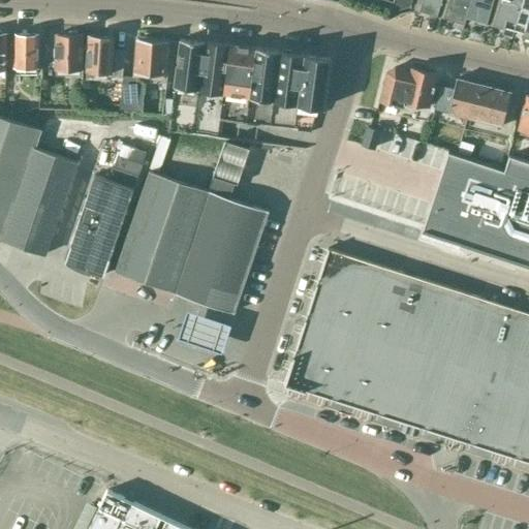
[(440,14),(443,0),(417,0),(415,7),(440,14)]
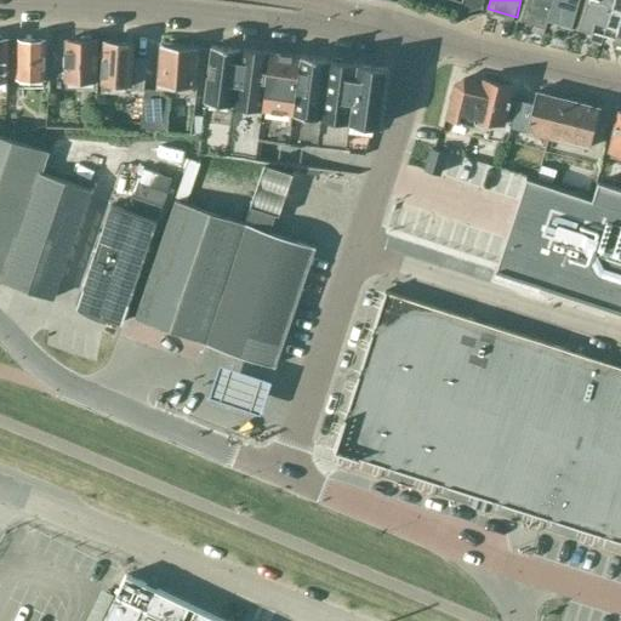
[(520,0),(517,17),(533,22),(531,29),(542,33),(545,26),(552,0),(520,0)]
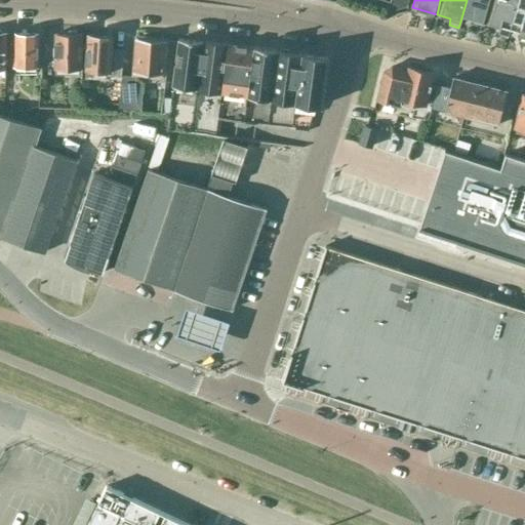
[(467,0),(460,22),(470,24),(472,17),(486,22),(491,0),(467,0)]
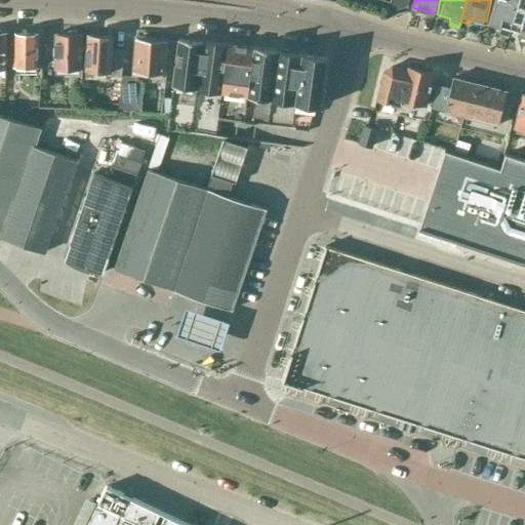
[(491,0),(486,22),(499,26),(497,32),(508,35),(510,29),(518,0),(491,0)]
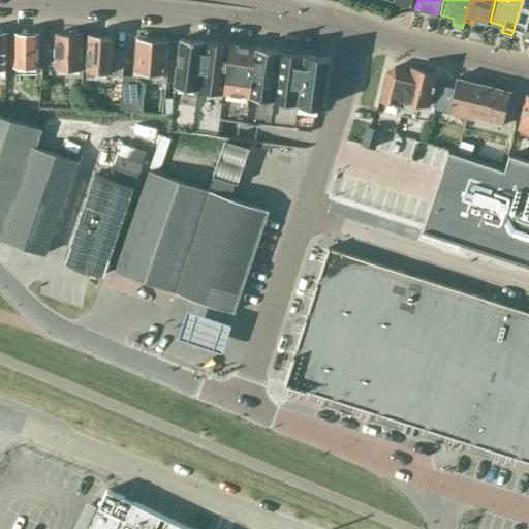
[(528,0),(522,0),(514,29),(528,33),(528,0)]
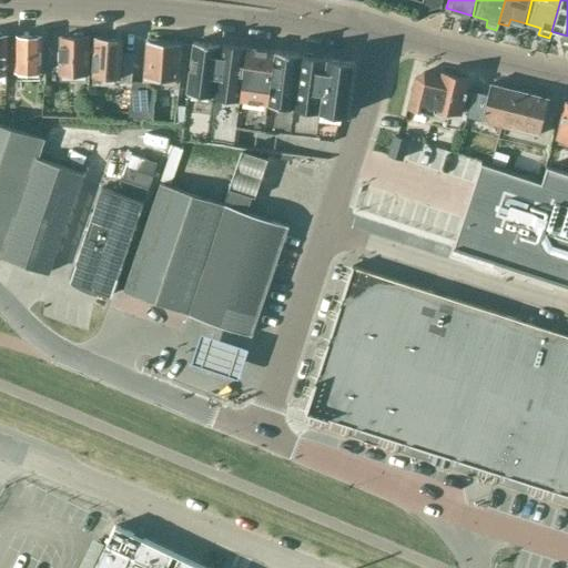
[(87,73),(88,37),(83,37),(82,33),(73,33),(72,37),(59,36),(59,73),(87,73)]
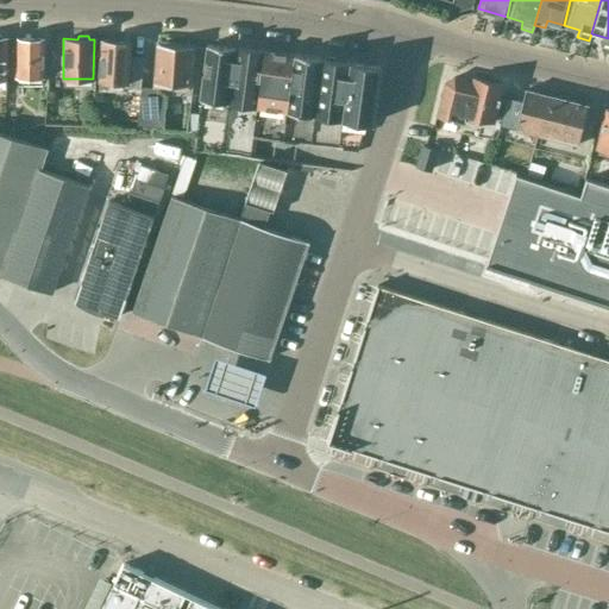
[(43,75),(43,38),(17,38),(17,75),(43,75)]
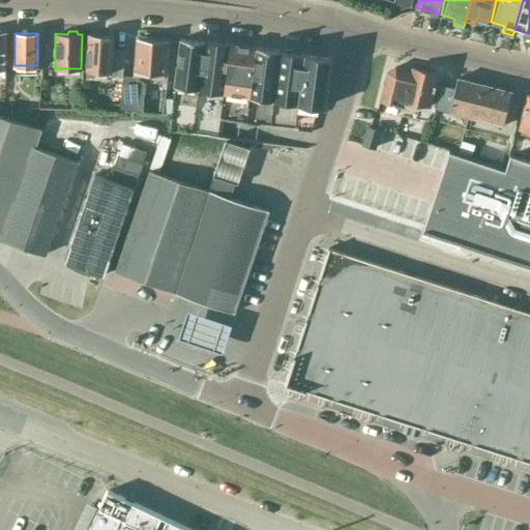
[(110,74),(122,76),(123,50),(112,49),(113,36),(88,34),(86,69),(110,70),(110,74)]
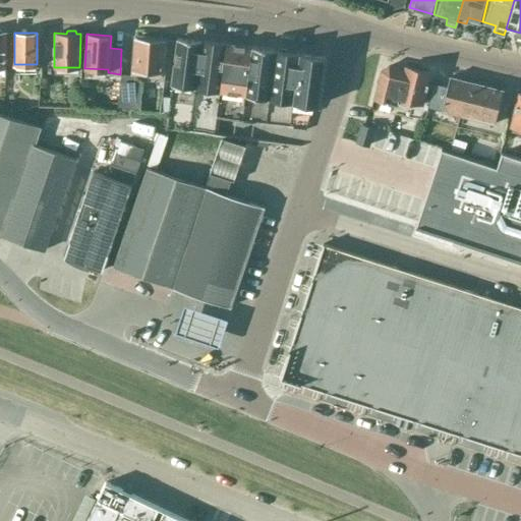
[(161,72),(164,40),(135,37),(133,64),(132,70),(161,72)]
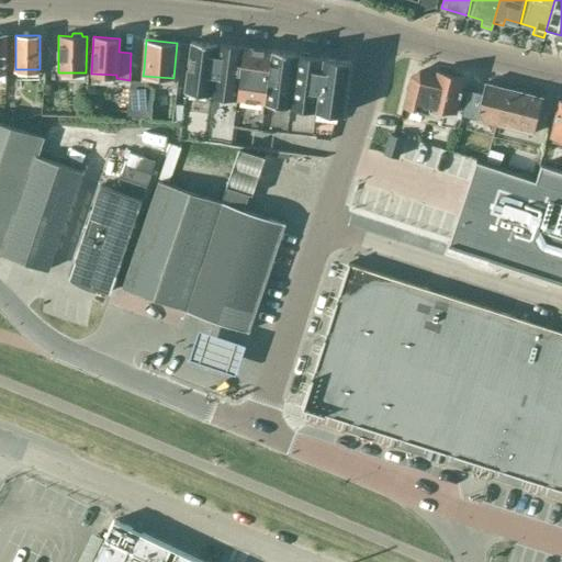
[(216,44),(191,41),(184,92),(210,96),(216,45),(216,44)]
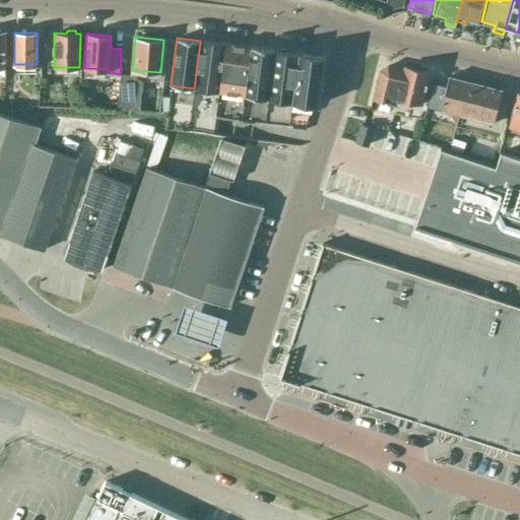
[(201,40),(201,43),(200,42),(194,88),(218,91),(225,45),(224,44),(224,43),(201,40)]
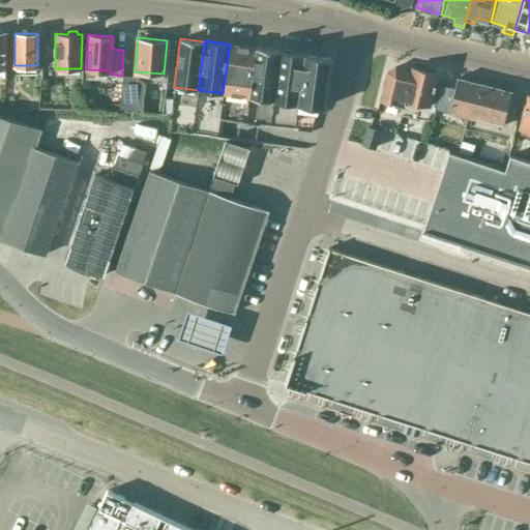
[(230,43),(230,46),(223,93),(249,96),(256,49),(255,49),(255,48),(230,43)]
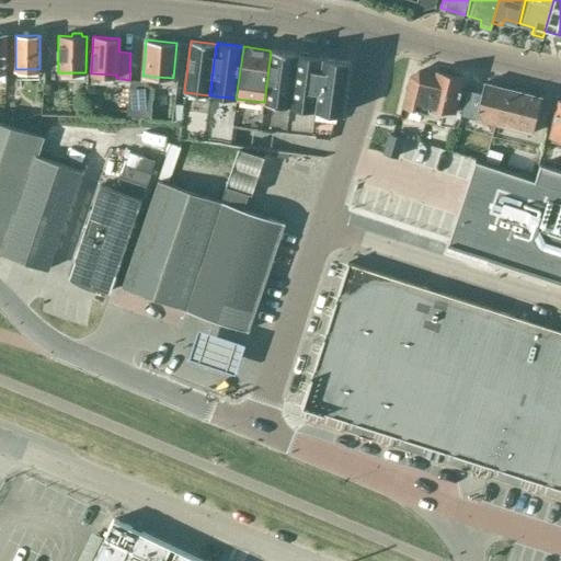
[(272,49),(272,52),(271,52),(264,102),(289,105),(296,55),(295,55),(295,52),(272,49)]
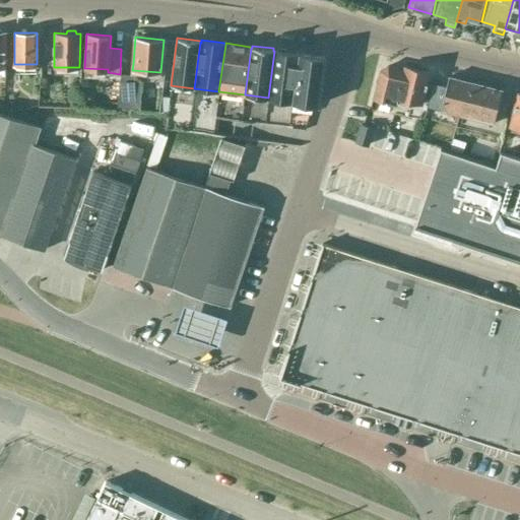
[(275,50),(274,51),(268,98),(291,101),(299,54),(298,54),(298,53),(275,50)]
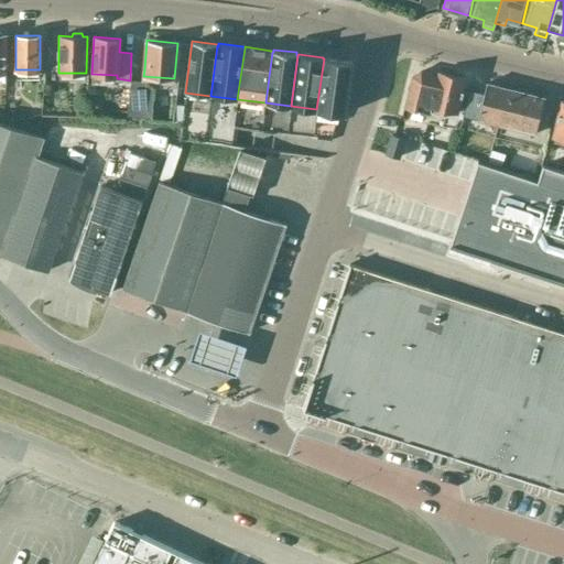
[(324,57),(324,58),(316,109),(345,114),(351,61),(324,57)]
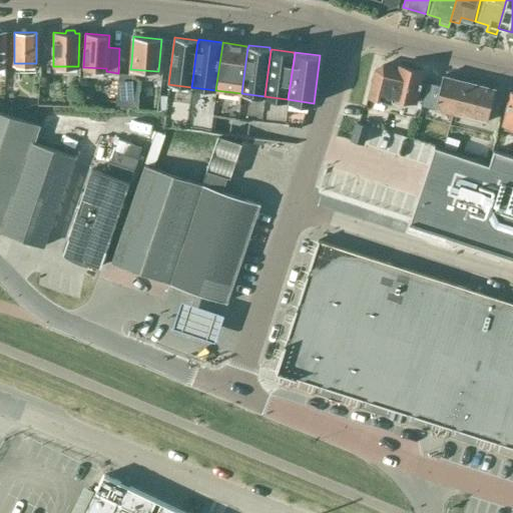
[(375,69),(368,97),(389,102),(389,104),(419,110),(421,100),(417,99),(423,70),(413,67),(410,65),(405,64),(402,65),(399,64),(398,68),(382,64),(375,69)]
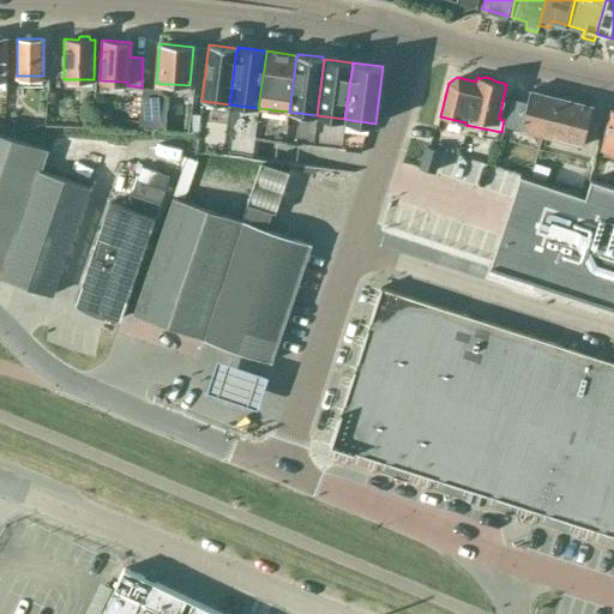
[(158,89),(143,88),(138,126),(164,128),(168,96),(158,95),(158,89)]
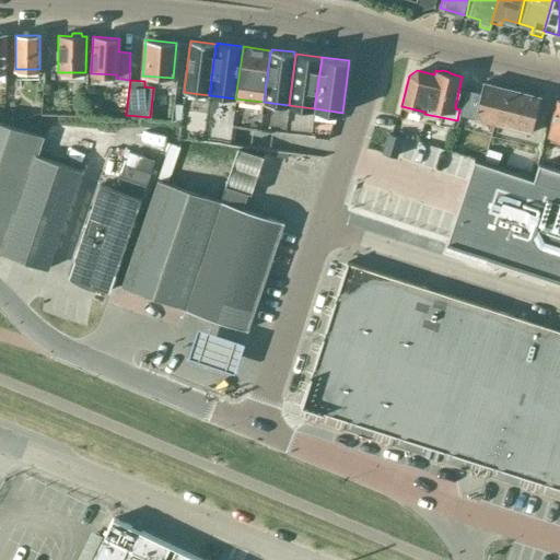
[(504,96),(506,88),(483,82),(480,93),(466,90),(459,114),(475,117),(493,123),(500,95),(504,96)]
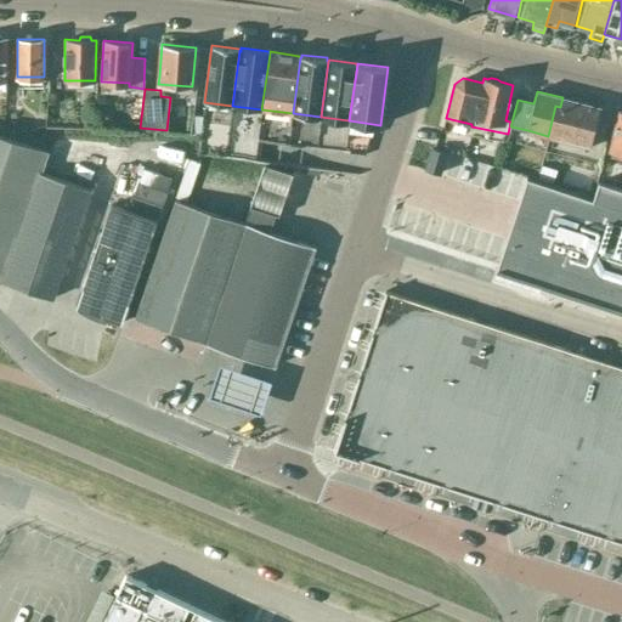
[(600,106),(563,97),(560,107),(555,106),(548,136),(549,136),(546,152),(554,154),(559,139),(591,146),(600,106)]
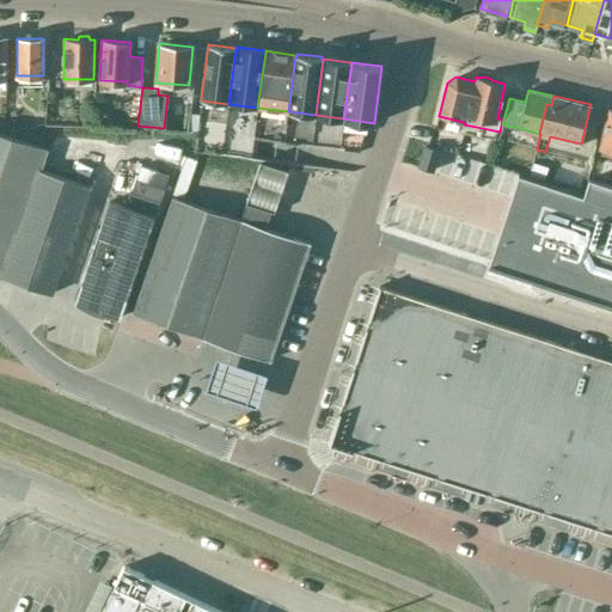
[(611,109),(610,109),(599,147),(611,150),(611,109)]
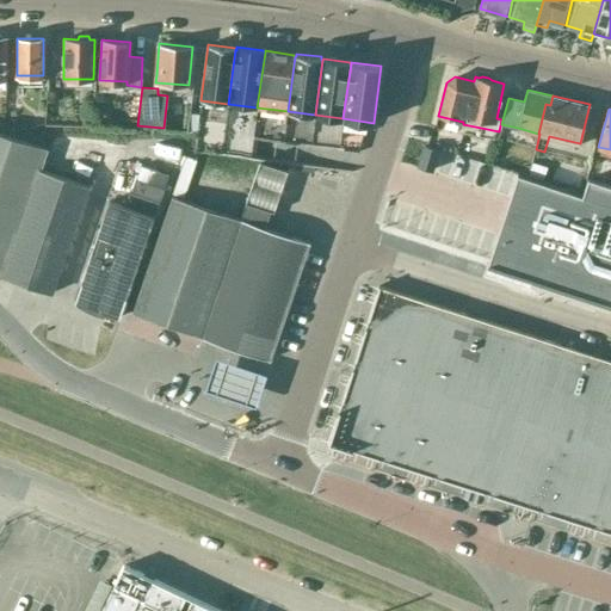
[(0,275),(2,276),(45,148),(0,133),(0,275)]
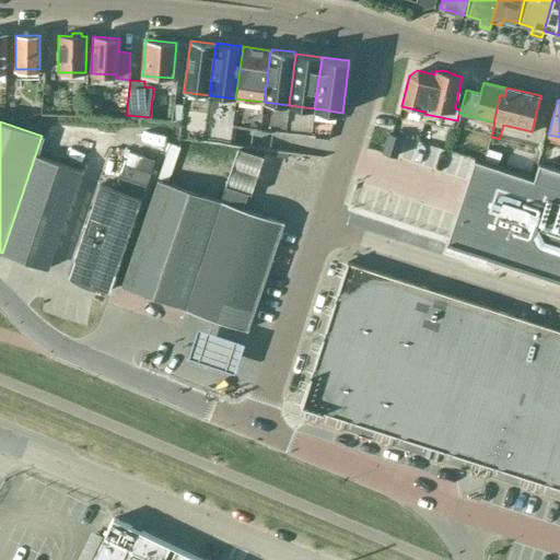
[(42,136),(2,253),(46,268),(79,171),(68,166),(78,137),(46,126),(42,136)]
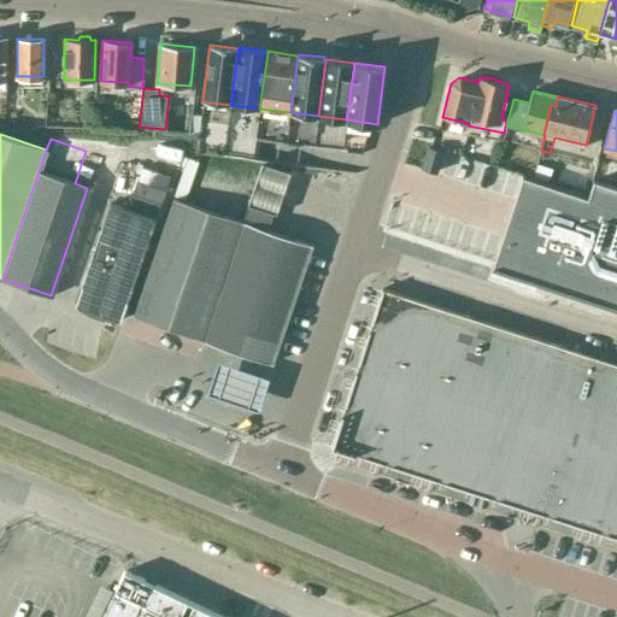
[(436,171),(442,152),(428,147),(422,168),(436,171)]
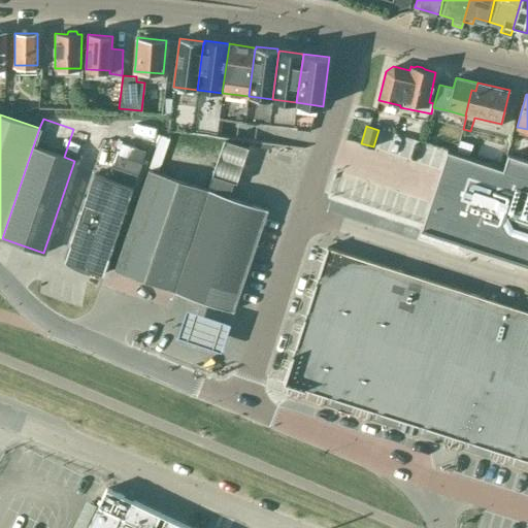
[(460,139),(457,151),(468,155),(472,143),(460,139)]
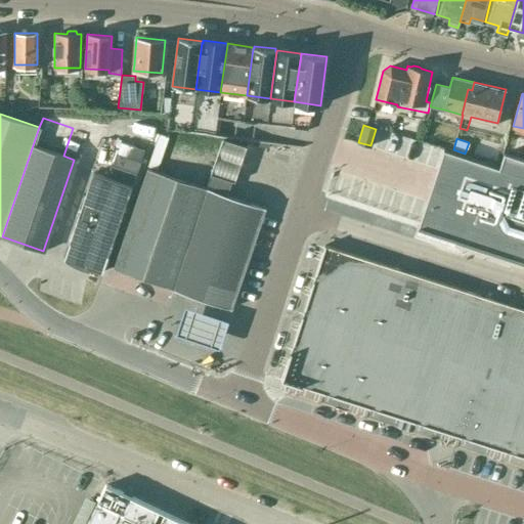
[(144,150),(121,142),(108,175),(133,183),(144,150)]
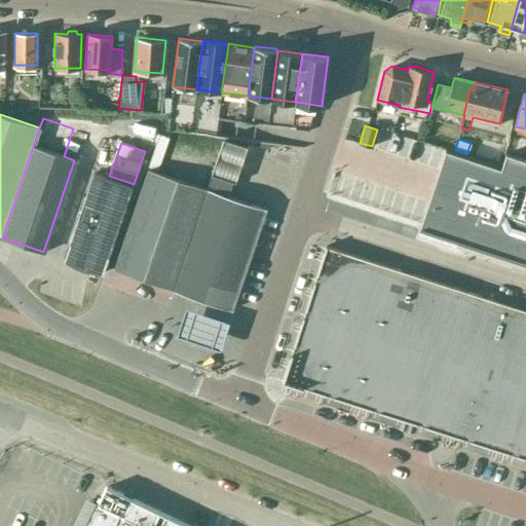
[(525,159),(505,153),(501,168),(446,150),(420,228),(525,264),(525,159)]
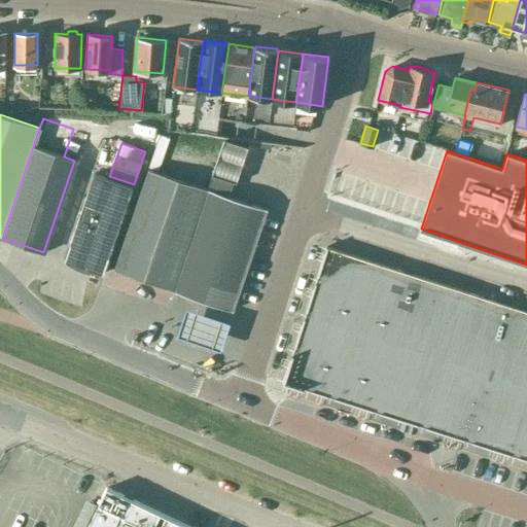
[(148,169),(114,269),(162,284),(172,288),(219,305),(231,308),(264,211),(265,209),(227,196),(233,181),(211,174),(206,188),(148,169)]
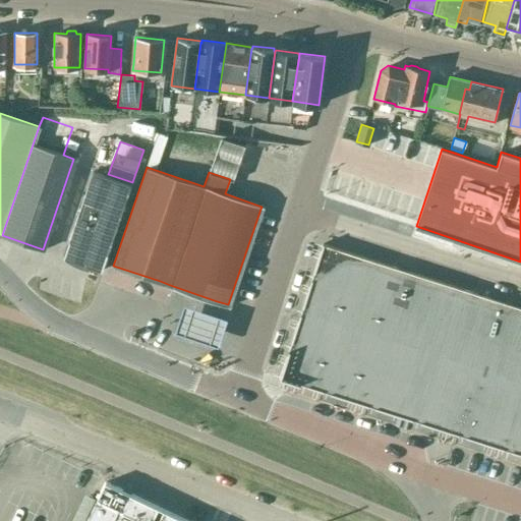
[(102,270),(131,184),(93,171),(63,256),(102,270)]
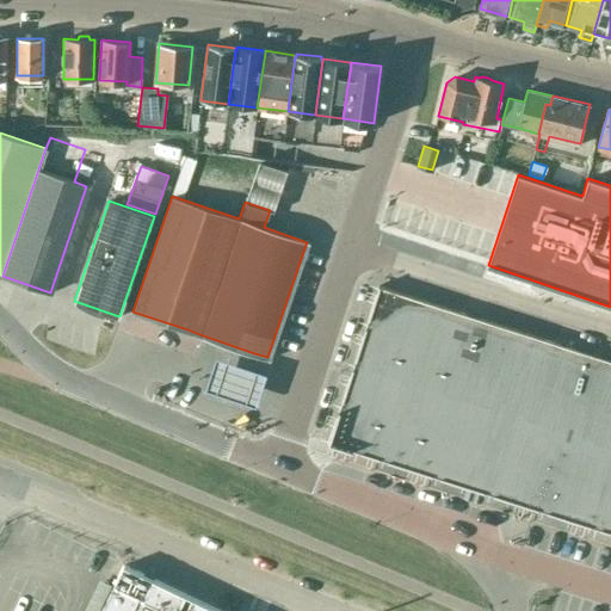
[(610,534),(610,360),(376,285),(326,443),(610,534)]
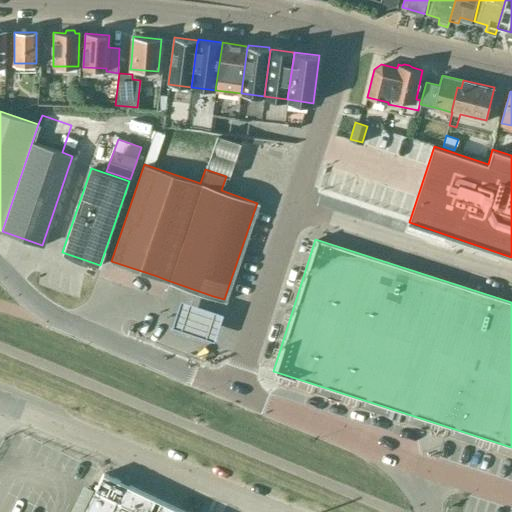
[(183,511),(103,474),(84,511),(183,511)]
